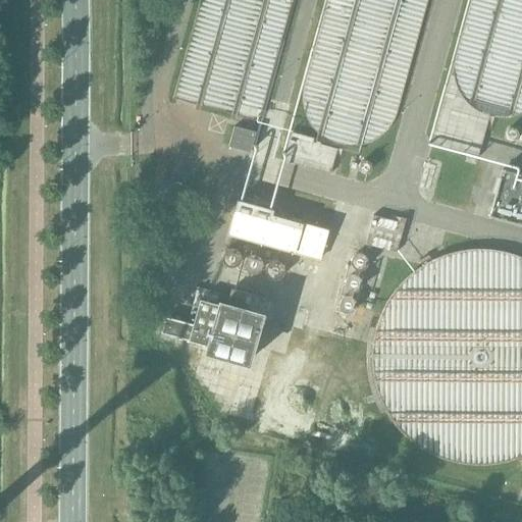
[(250,152),(255,132),(233,125),(228,146),(250,152)]
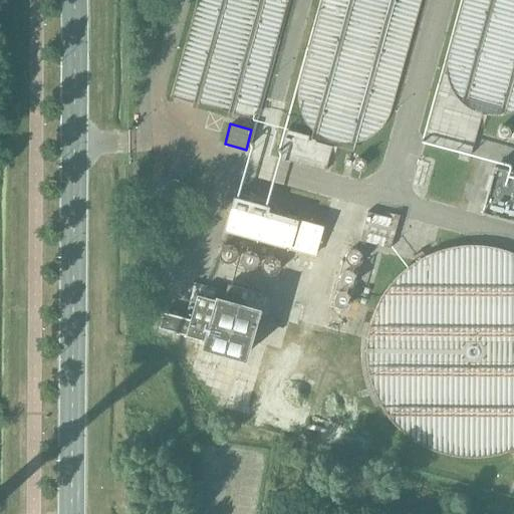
[(513,172),(494,167),(482,212),(513,221),(513,172)]
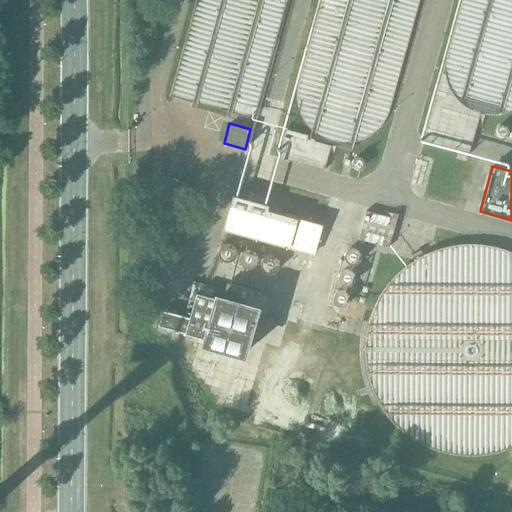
[(320,226),(294,218),(266,211),(268,206),(232,196),(223,229),(313,254),(320,226)]
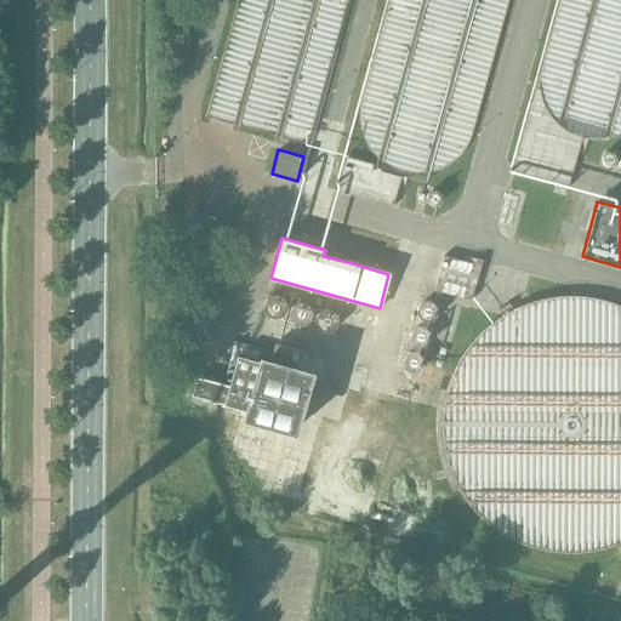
[(471,301),(480,266),(444,256),(434,290),(471,301)]
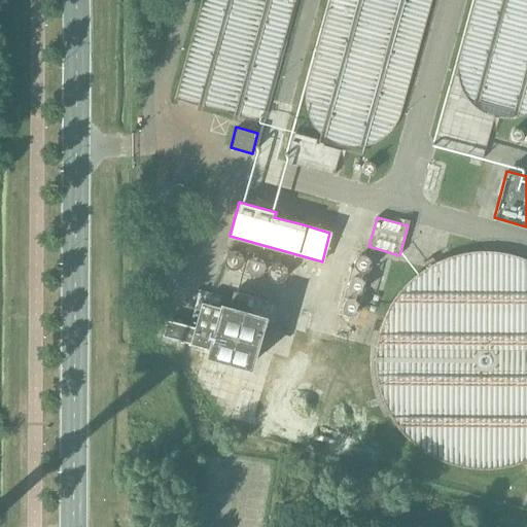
[(415,443),(421,448),(434,456),(442,459),(457,464),(472,466),(489,466),(504,464),(520,460),(526,457),(526,259),(520,257),(504,252),(489,250),(472,251),(457,253),(442,258),(434,261),(421,270),(415,275),(402,286),(393,299),(389,305),(382,319),(378,335),(375,351),(375,366),(378,383),(382,397),(385,406),(393,419),(402,431),(415,443)]
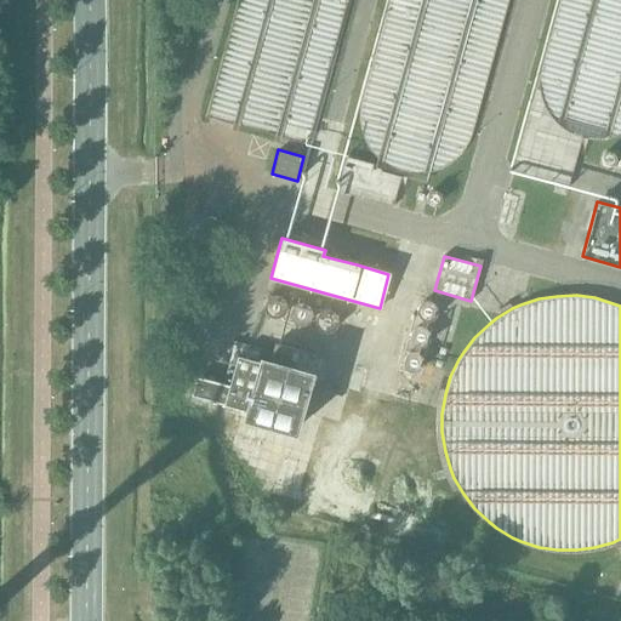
[(197,376),(191,396),(223,405),(249,411),(246,417),(294,431),(308,377),(318,381),(322,369),(312,365),(315,354),(274,343),(268,365),(260,363),(237,357),(229,385),(197,376)]
